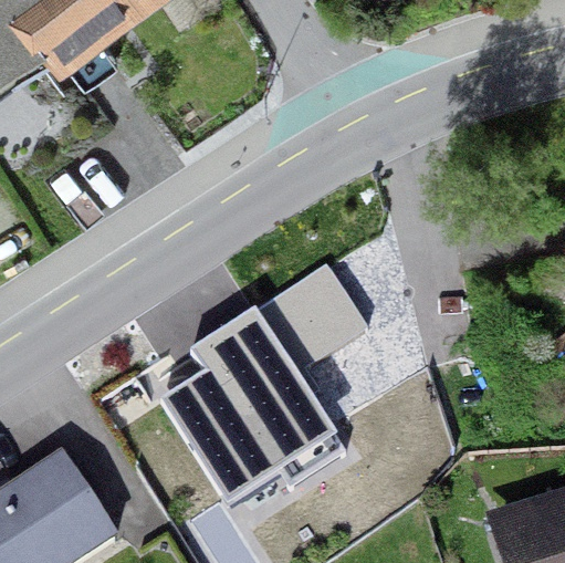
[(0,0),(0,86),(50,50),(61,64),(147,0),(0,0)]
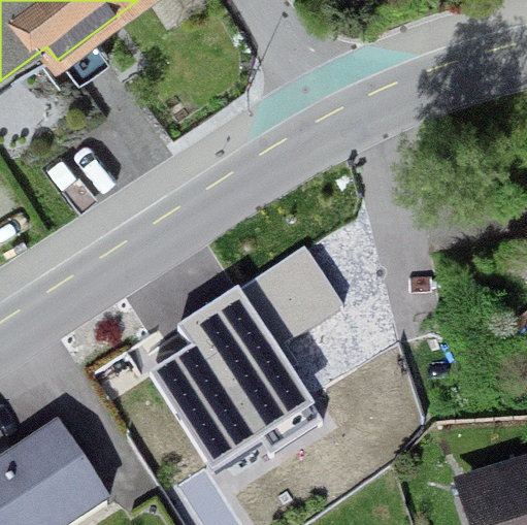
[(249,282),(242,272),(165,323),(178,343),(137,370),(212,487),(260,456),(269,469),(339,423),(287,342),(344,305),(305,244),(249,282)]
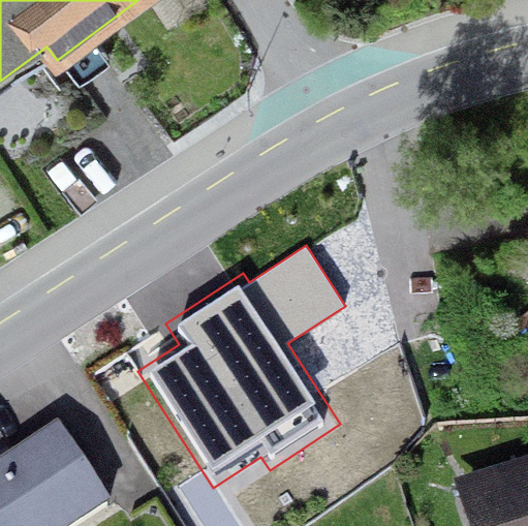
[(75,525),(114,502),(60,420),(0,458),(0,525),(75,525)]
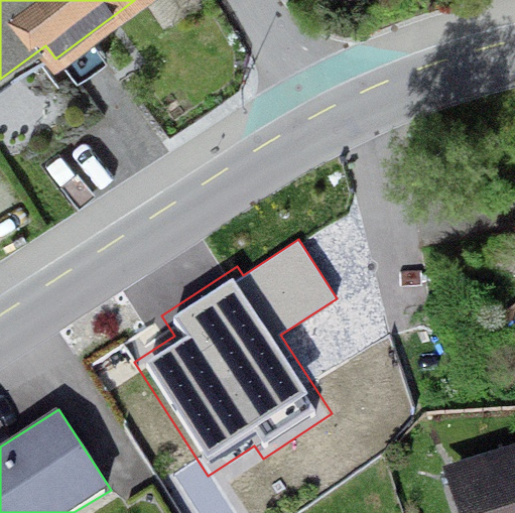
[(514,444),(445,466),(459,512),(514,512),(514,444)]
